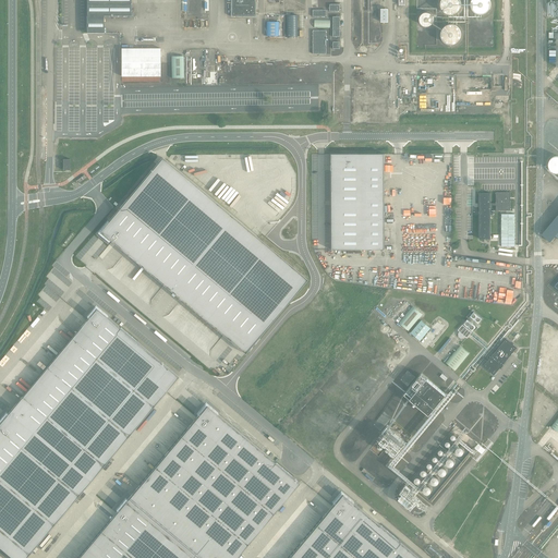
[(130,0),(86,0),(87,34),(104,34),(104,16),(131,16),(130,0)]
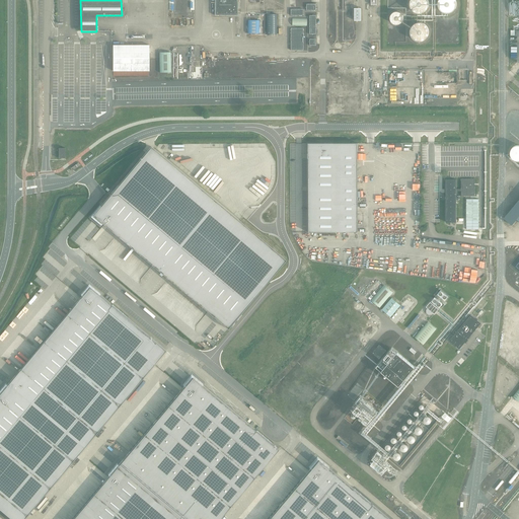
[(237,0),(214,0),(214,15),(237,15),(237,0)]
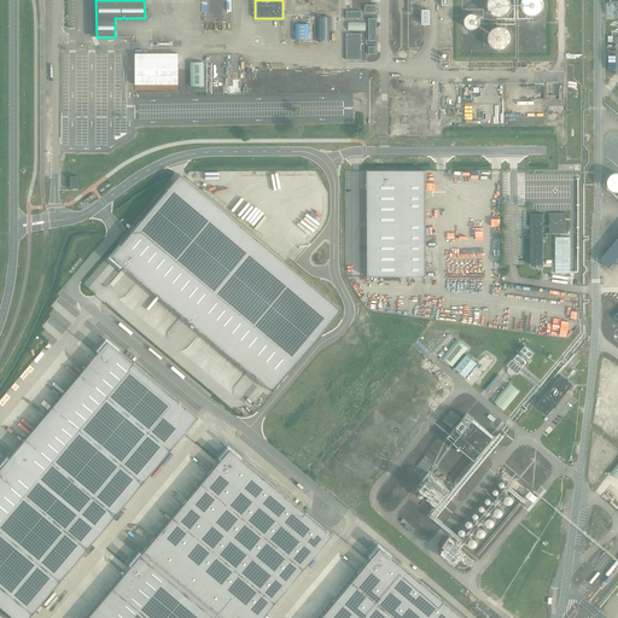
[(511,5),(511,3),(509,1),(509,0),(489,0),(489,1),(489,4),(489,5),(489,7),(489,10),(490,11),(491,13),(493,13),(495,15),(497,16),(499,16),(501,16),(503,16),(506,15),(507,13),(508,11),(509,10),(511,7),(511,5)]
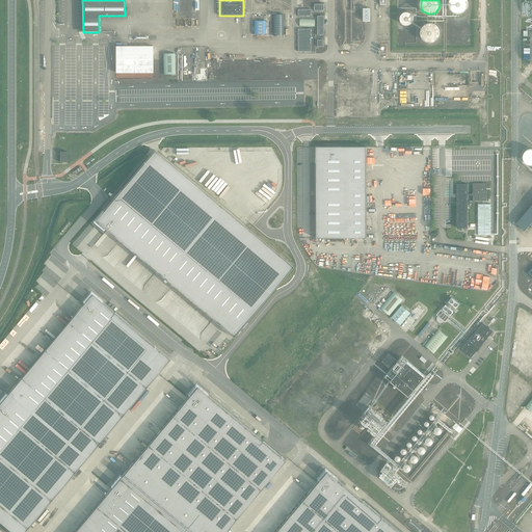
[(469,4),(469,2),(468,0),(467,0),(450,0),(450,2),(449,4),(450,6),(450,7),(451,9),(452,10),(453,11),(455,12),(457,14),(458,14),(460,14),(462,14),(464,12),(466,11),(467,9),(468,8),(469,6),(469,4)]
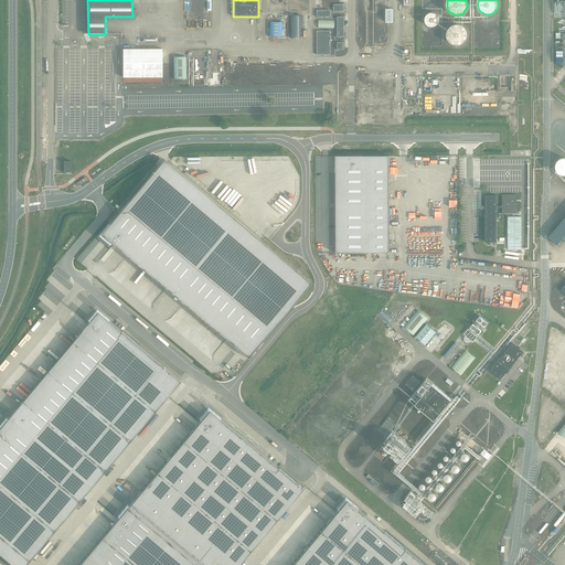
[(439,20),(439,18),(439,17),(438,16),(437,14),(435,13),(434,12),(432,12),(430,12),(429,13),(428,13),(427,14),(426,17),(425,18),(425,20),(425,21),(425,22),(427,24),(428,25),(429,25),(430,27),(432,27),(434,27),(435,27),(436,25),(437,24),(438,24),(438,22),(439,21),(439,20)]
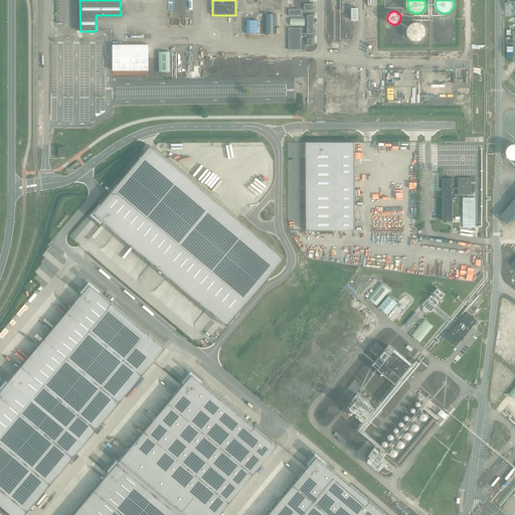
[(275,14),(264,14),(264,34),(276,34),(275,14)]
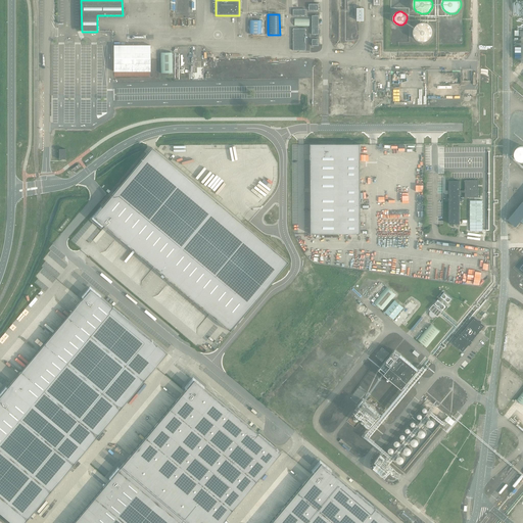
[(310,18),(295,17),(294,26),(310,27),(310,18)]
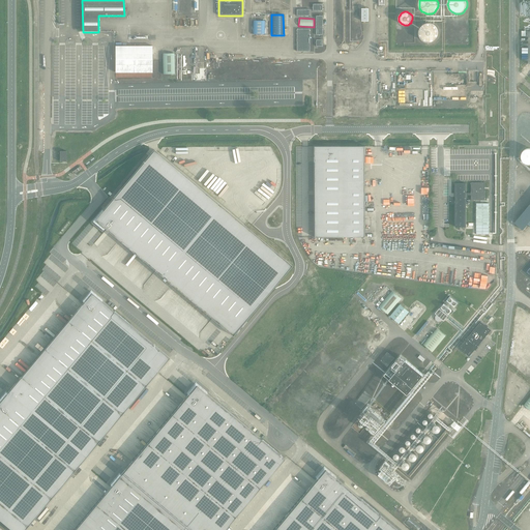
[(264,21),(254,21),(254,34),(264,34),(264,21)]
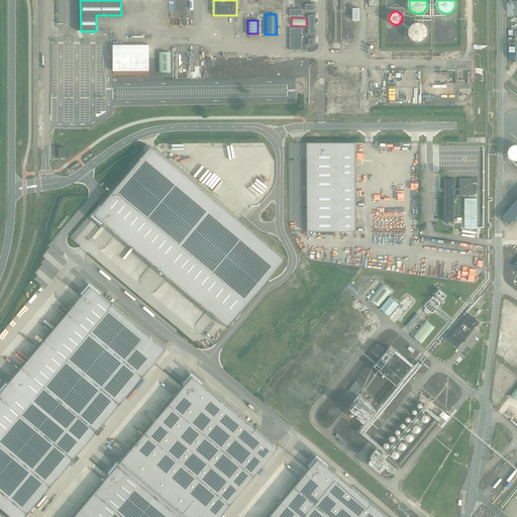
[(427,32),(427,31),(427,30),(426,28),(426,27),(424,25),(423,24),(422,23),(420,22),(418,22),(416,22),(415,23),(413,24),(412,25),(410,26),(409,27),(409,29),(408,31),(409,33),(409,34),(410,36),(411,37),(412,38),(414,40),(415,40),(417,41),(419,40),(421,40),(422,39),(424,38),(425,36),(426,35),(427,33),(427,32)]
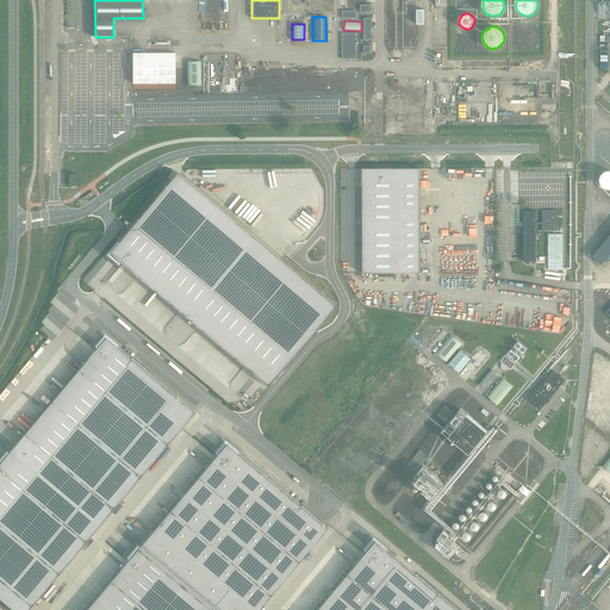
[(356,33),(342,33),(342,60),(356,60),(356,33)]
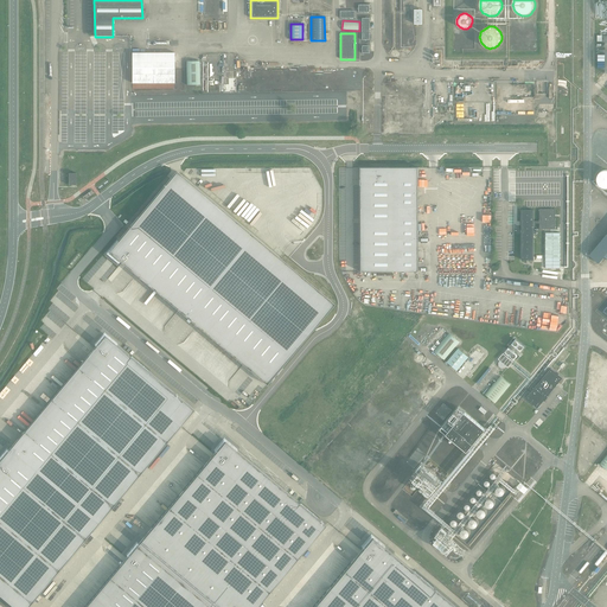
[(132,53),(132,83),(174,83),(174,53),(132,53)]
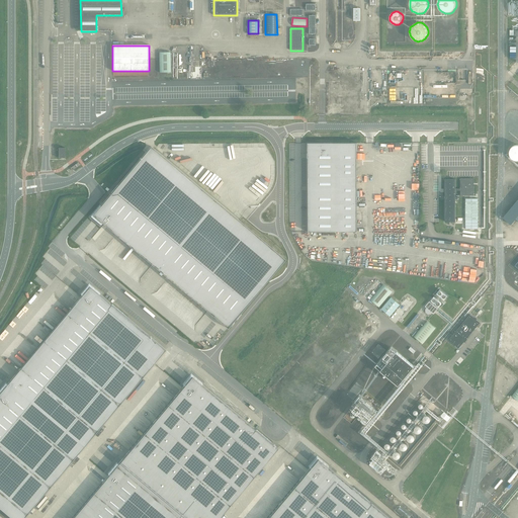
[(170,53),(159,53),(160,73),(170,73),(170,53)]
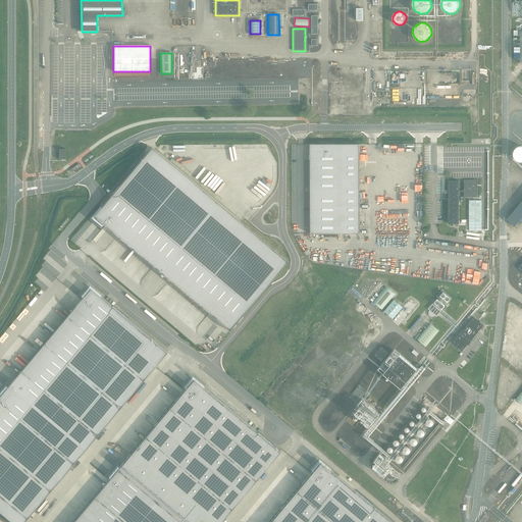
[(360,144),(309,144),(309,233),(360,233),(360,144)]
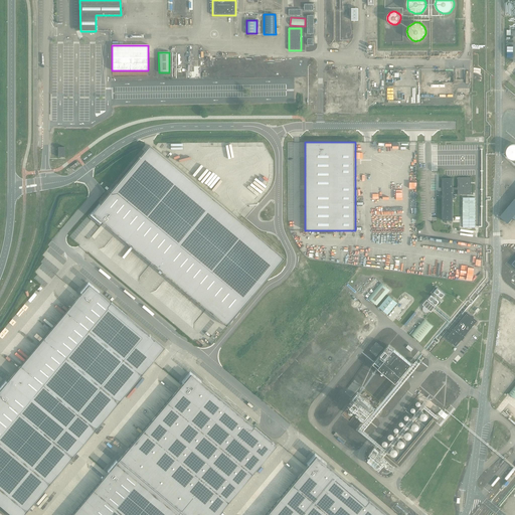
[(514,143),(514,144),(513,144),(511,144),(510,145),(509,146),(508,147),(507,148),(506,150),(506,151),(506,152),(507,154),(507,155),(508,157),(509,158),(511,158),(513,159),(514,159),(514,158),(514,143)]
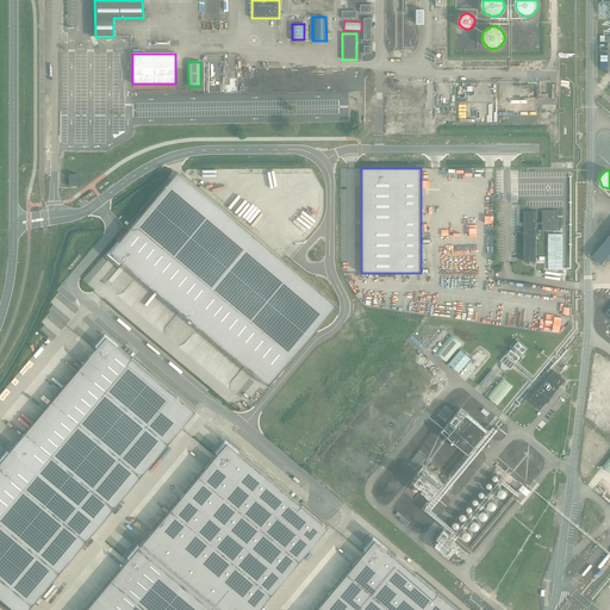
[(178,173),(109,254),(118,262),(119,262),(188,321),(268,387),(336,306),(257,240),(178,173)]
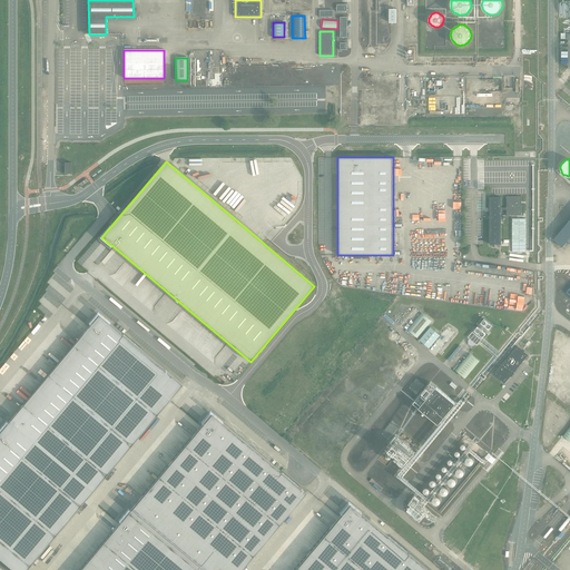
[(507,196),(507,207),(507,209),(507,215),(521,215),(521,196),(507,196)]
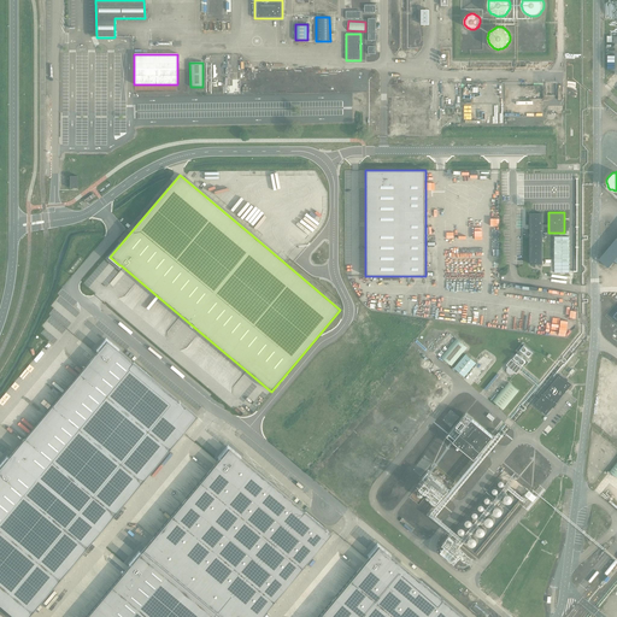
[(530,213),(530,264),(542,264),(542,227),(542,224),(542,213),(530,213)]
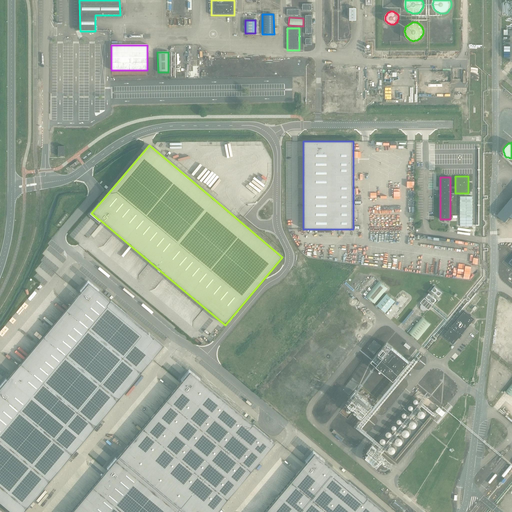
[(511,196),(497,215),(505,222),(510,216),(511,218),(511,196)]
